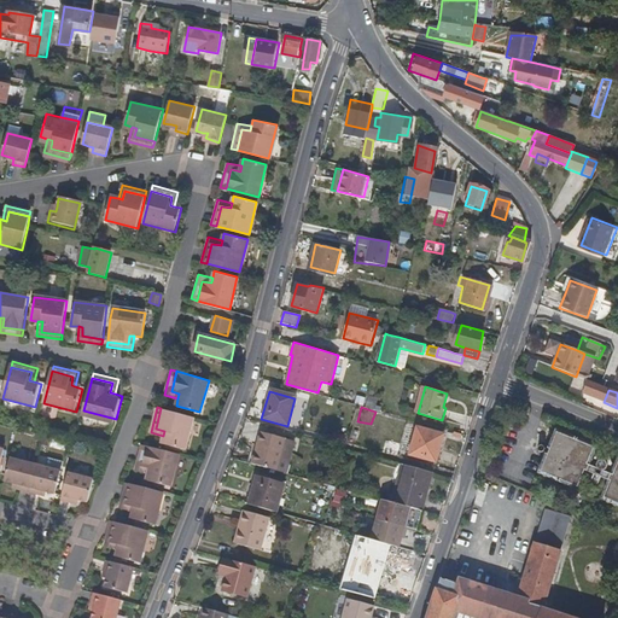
[(185,449),(193,417),(161,408),(156,429),(164,431),(163,436),(162,443),(185,449)]
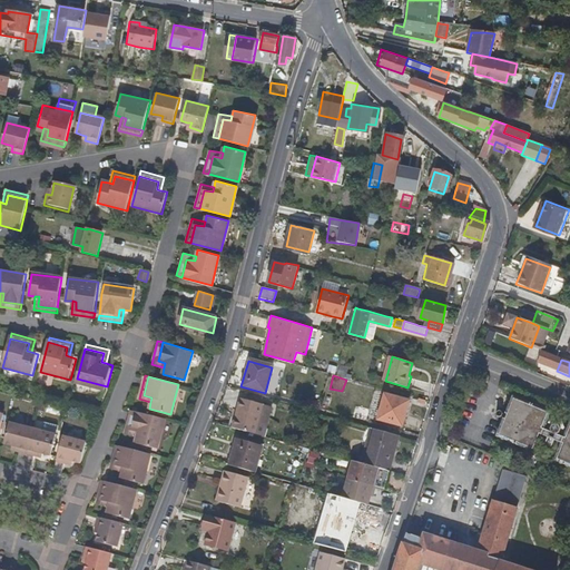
[(386,395),(379,419),(402,425),(409,402),(386,395)]
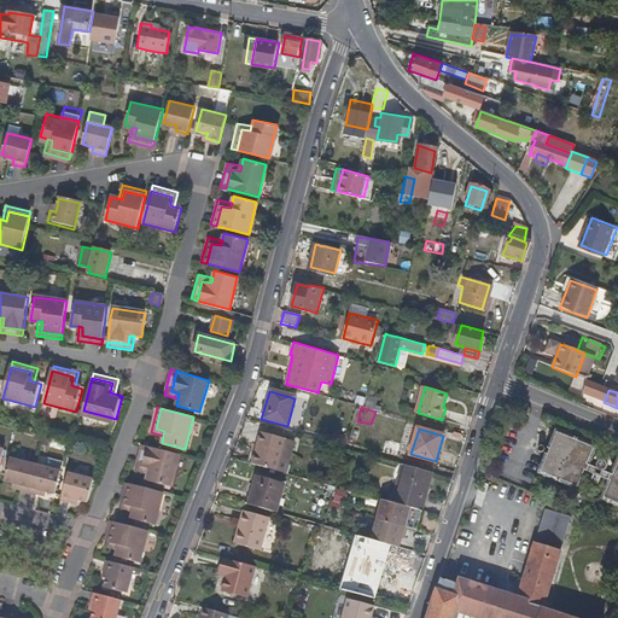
[(555,429),(537,474),(579,491),(587,472),(593,474),(590,481),(598,484),(600,478),(607,481),(599,500),(617,507),(617,454),(610,473),(604,471),(606,468),(607,464),(604,460),(598,460),(595,465),(596,468),(589,466),(598,447),(555,429)]
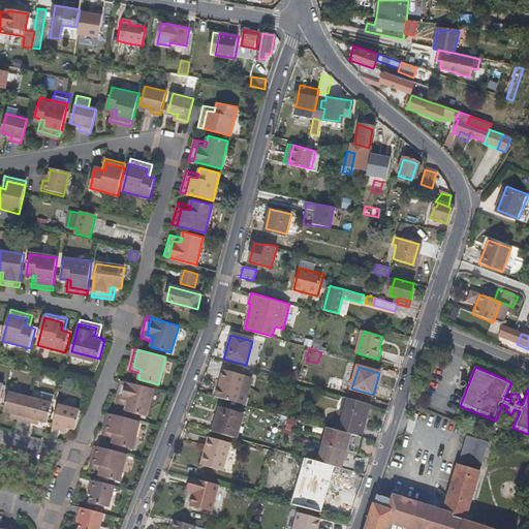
[(217,386),(214,397),(236,403),(236,401),(242,402),(246,400),(247,396),(244,392),(239,391),(243,375),(221,369),(219,380),(220,380),(219,386),(217,386)]
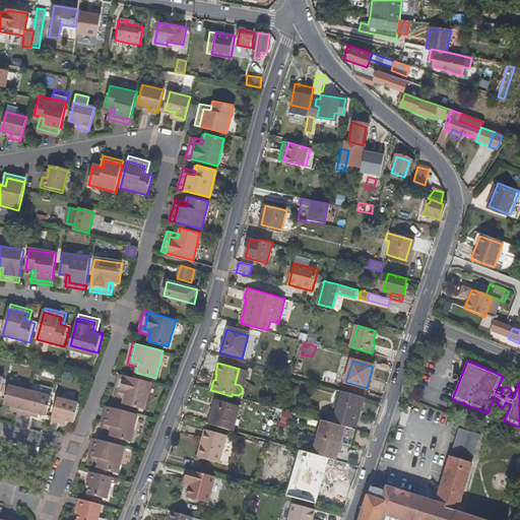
[(45,368),(38,367),(36,374),(43,376),(45,368)]
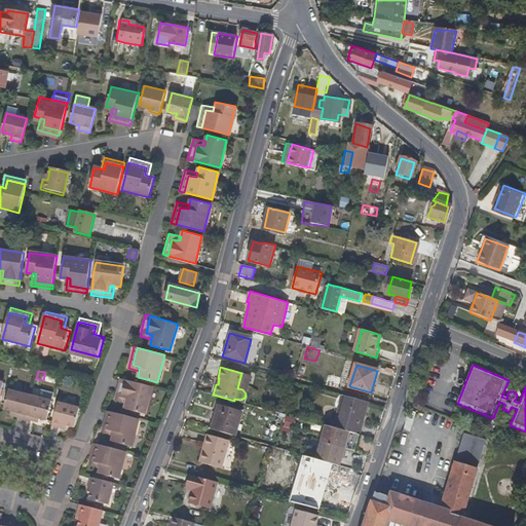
[(115,400),(127,403),(128,399),(120,397),(125,379),(121,378),(115,400)]
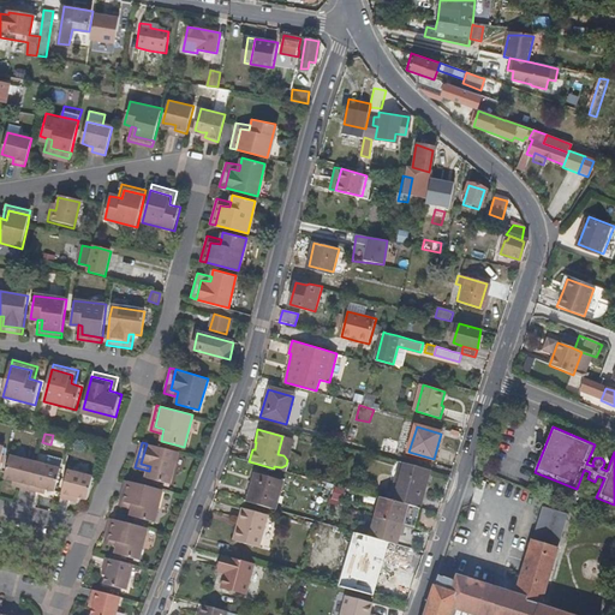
[(171,484),(179,452),(147,443),(141,464),(150,466),(149,471),(147,478),(171,484)]
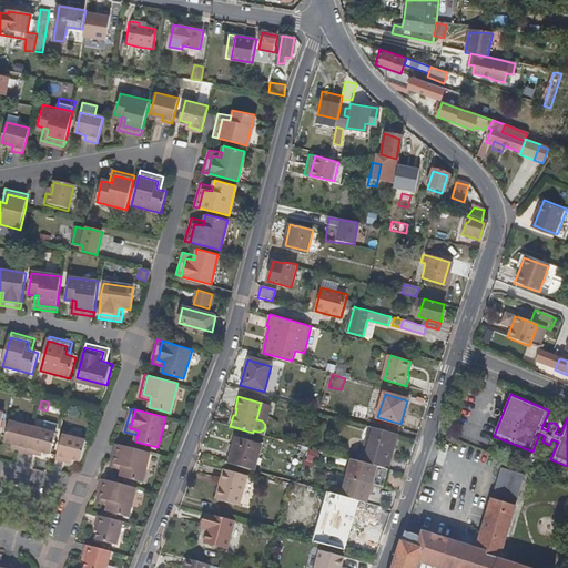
[(33,427),(10,422),(4,440),(12,443),(17,444),(16,449),(27,453),(33,427)]
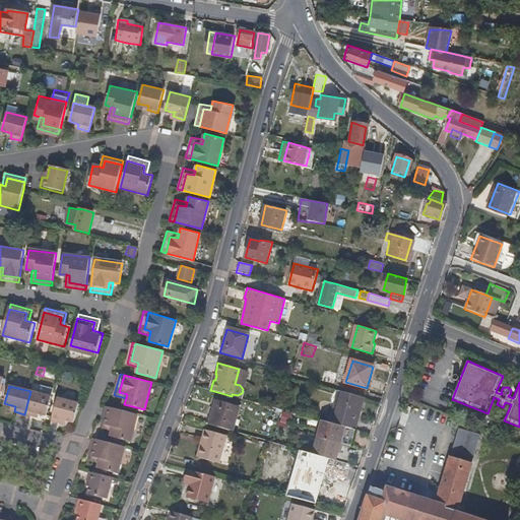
[(41,412),(48,414),(52,396),(30,391),(24,414),(36,416),(37,412),(41,412)]
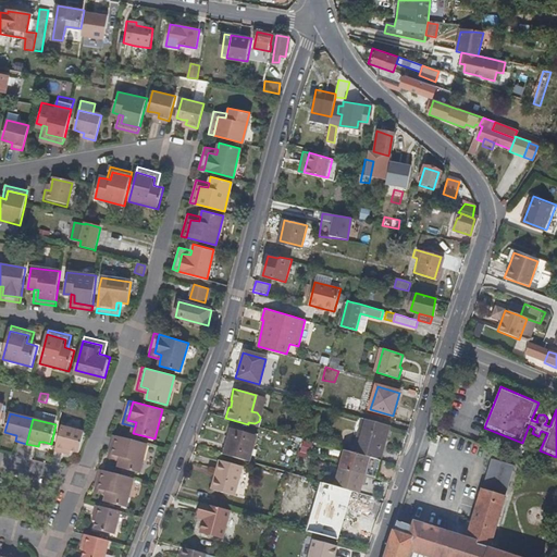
[(382,444),(386,426),(366,420),(361,437),(358,437),(354,454),(381,460),(385,444),(382,444)]
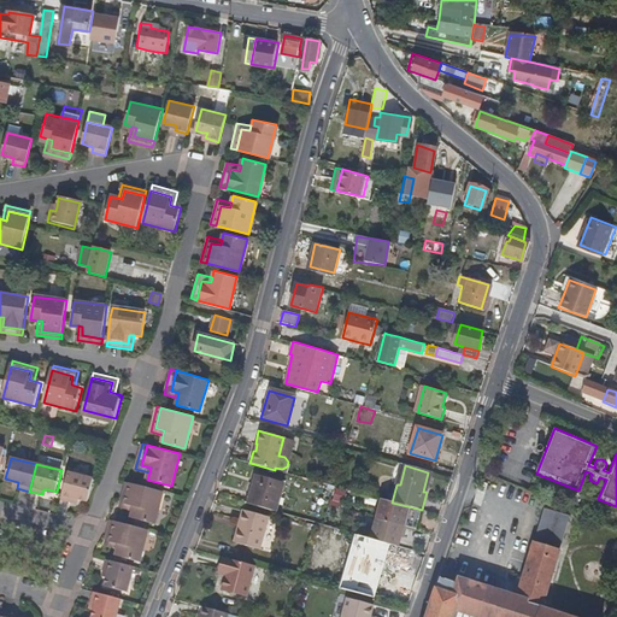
[(69,471),(62,499),(75,503),(76,498),(81,499),(87,500),(93,479),(69,471)]
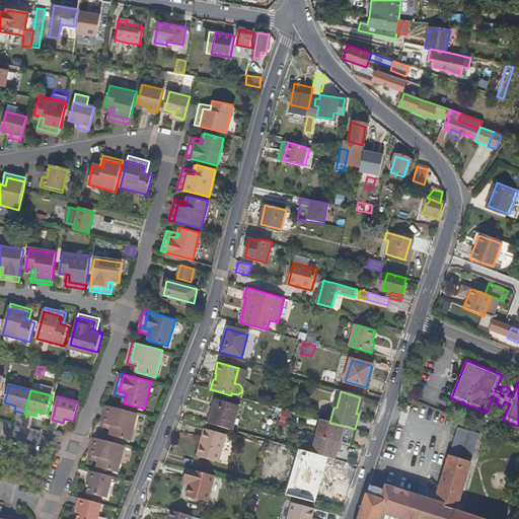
[(216,399),(209,424),(231,430),(238,406),(216,399)]
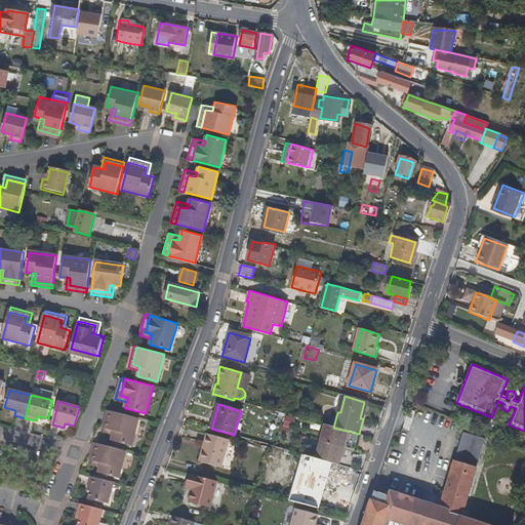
[(103,432),(115,435),(115,431),(108,429),(112,411),(108,410),(103,432)]
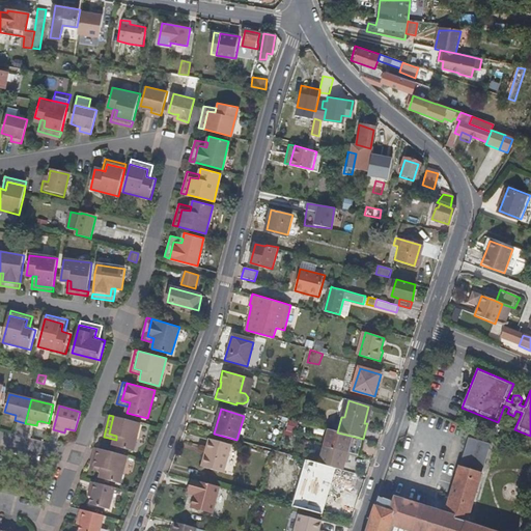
[(134,450),(141,423),(113,416),(109,434),(116,436),(116,440),(114,445),(134,450)]
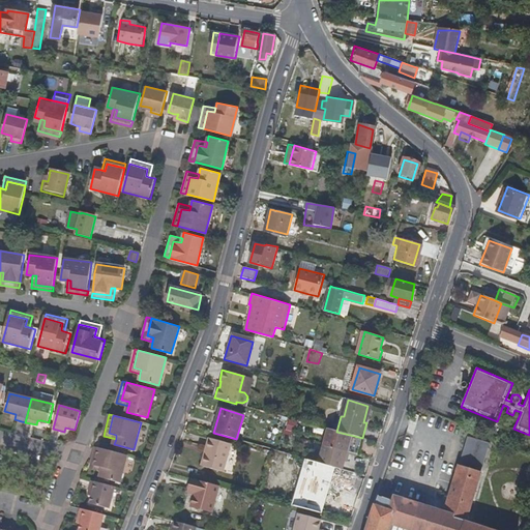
[(287,419),(283,434),(293,437),(297,422),(287,419)]
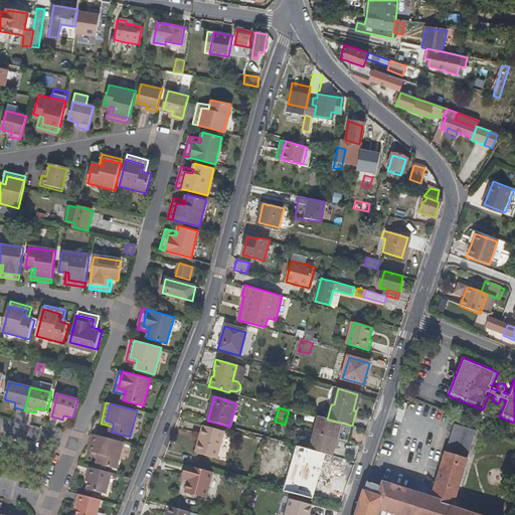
[(347,443),(352,425),(327,419),(319,416),(314,433),(336,439),(347,443)]
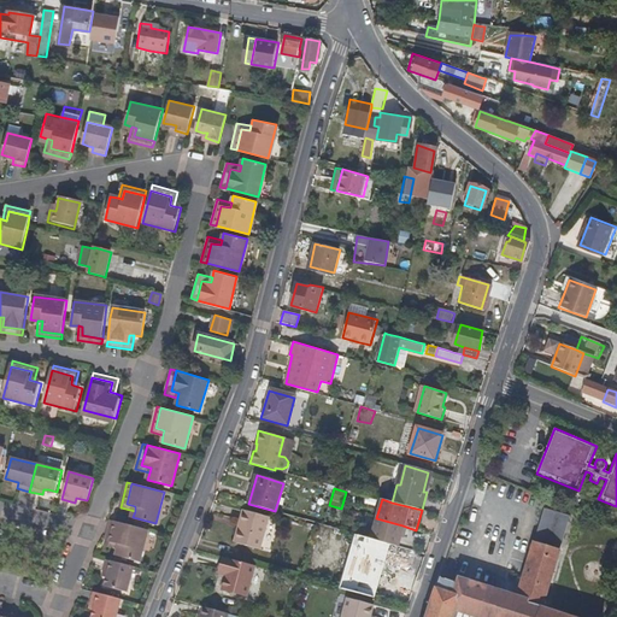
[(244,509),(240,523),(244,524),(238,544),(259,550),(270,517),(244,509)]
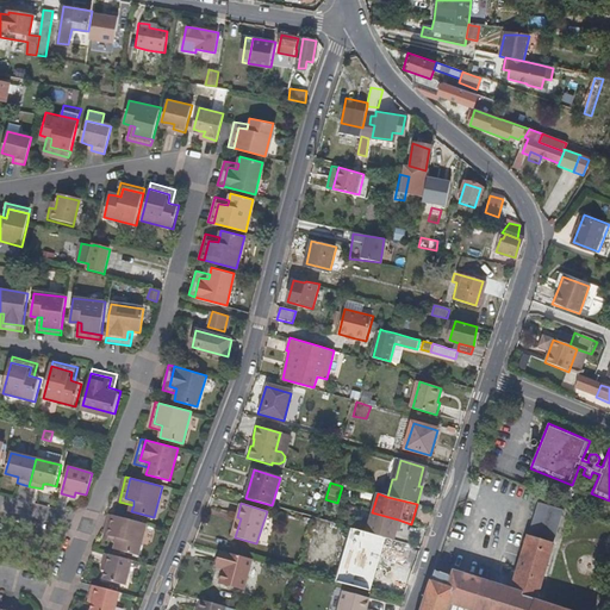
[(541,504),(529,539),(552,546),(562,512),(541,504)]
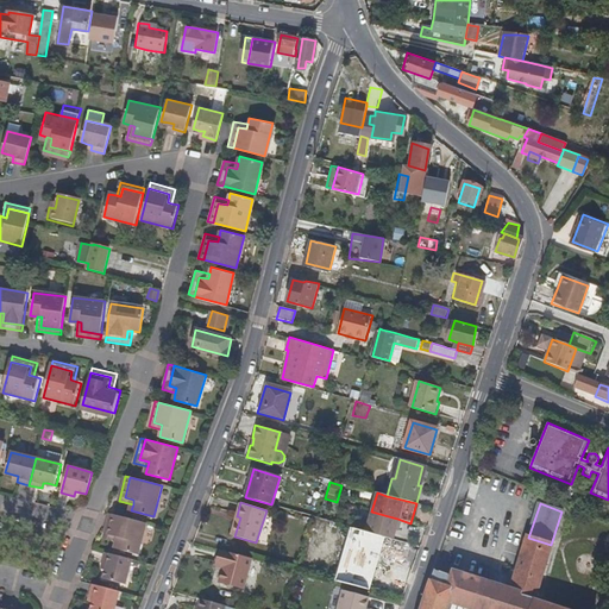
[(366,532),(393,540),(397,519),(371,512),(366,532)]
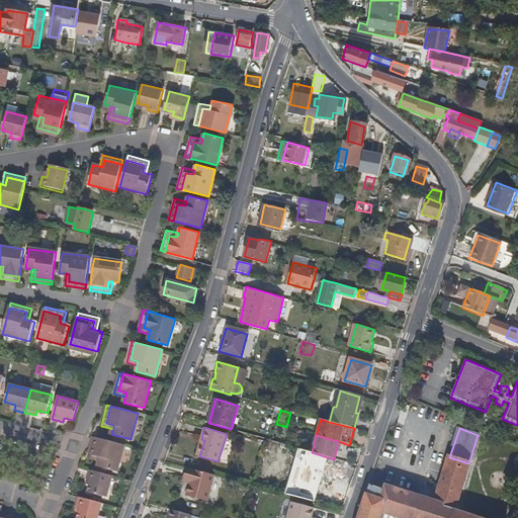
[(89,458),(101,461),(101,457),(94,455),(98,437),(94,436),(89,458)]
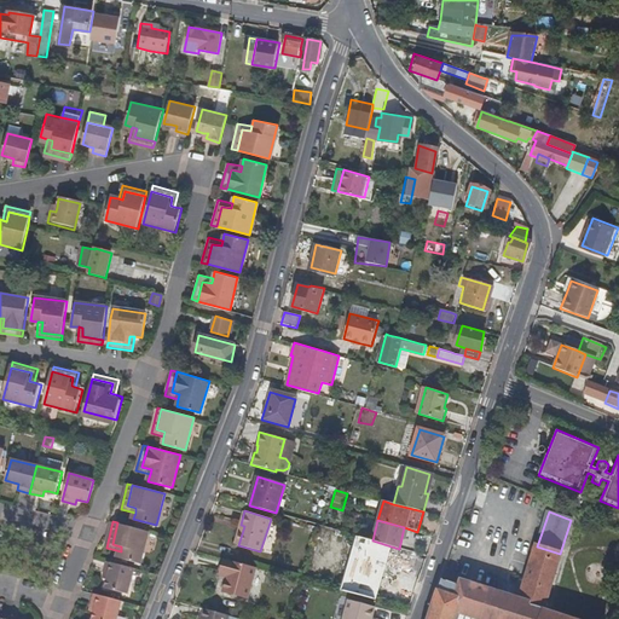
[(143,563),(151,532),(117,522),(113,544),(121,547),(121,551),(119,559),(143,563)]
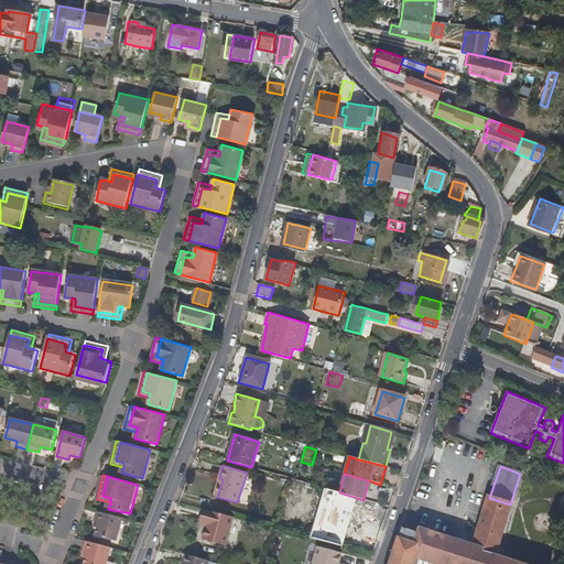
[(390,563),(400,563),(404,553),(413,556),(435,563),(511,563),(492,557),(510,505),(489,498),(476,538),(459,532),(456,540),(422,528),(415,545),(399,540),(390,563)]
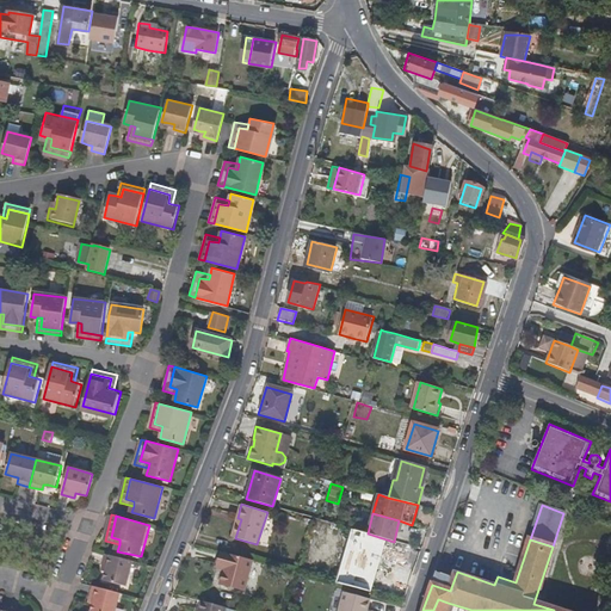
[(124,585),(130,560),(104,553),(100,566),(105,567),(104,572),(103,579),(124,585)]
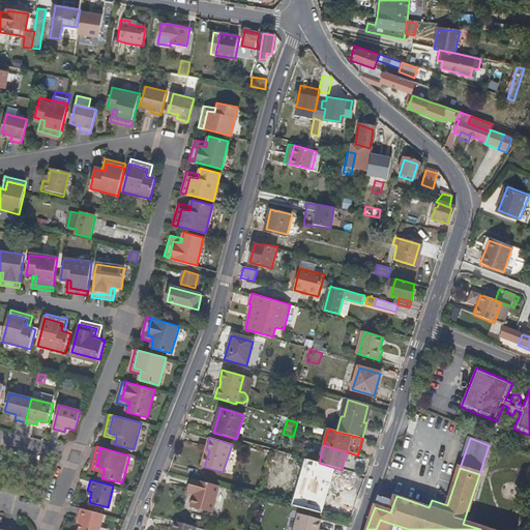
[(218,487),(193,479),(188,492),(195,494),(192,506),(211,512),(218,487)]
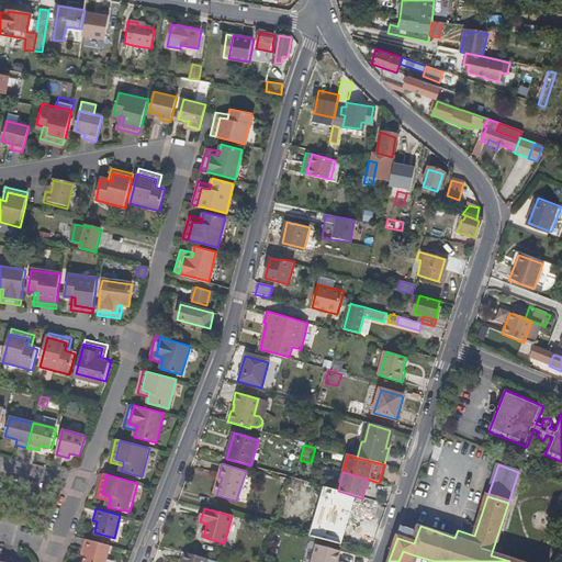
[(104,561),(109,544),(83,538),(81,550),(86,552),(85,555),(82,561),(104,561)]
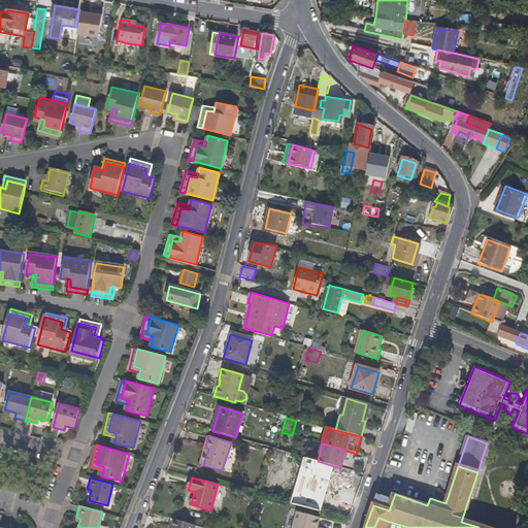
[(291,527),(316,527),(318,522),(296,515),(291,527)]
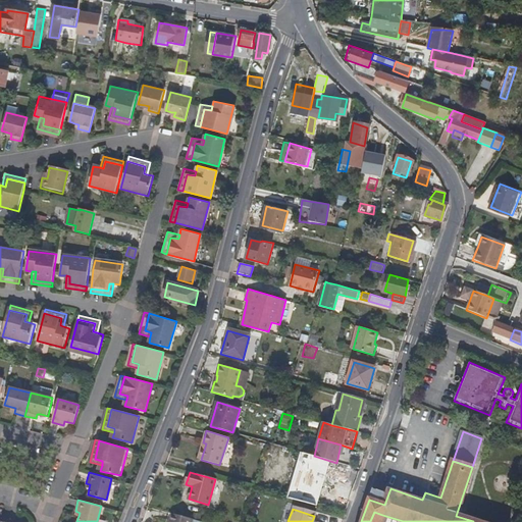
[(380,521),(382,515),(374,512),(370,521),(380,521)]
